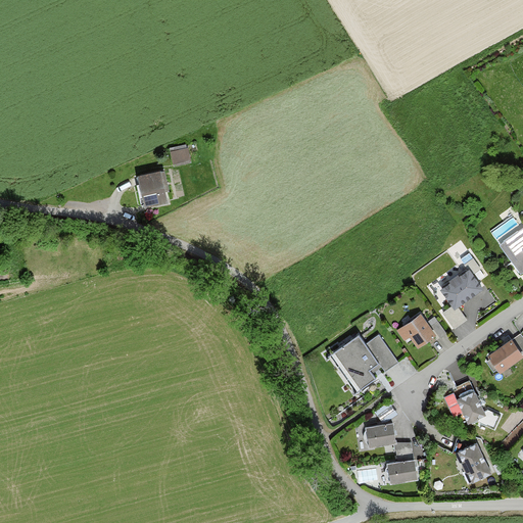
[(188,151),(171,154),(174,169),(190,165),(188,151)]
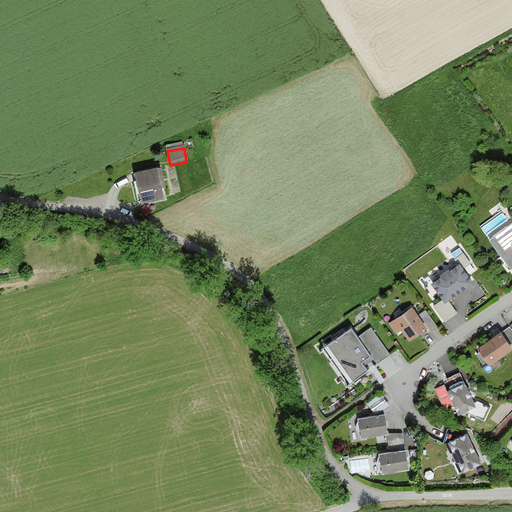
[(165,200),(159,170),(136,174),(142,204),(165,200)]
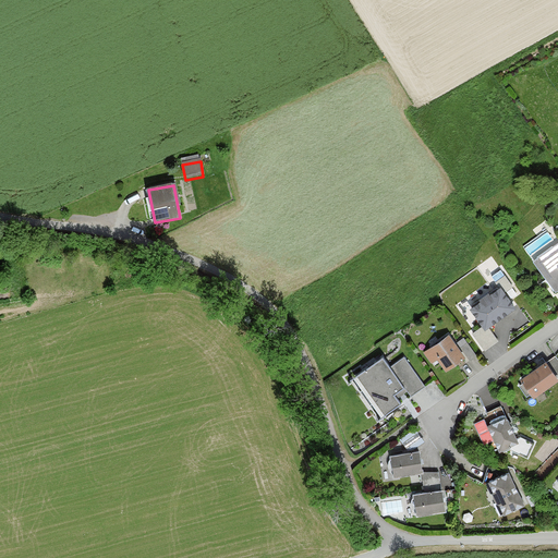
[(557,243),(533,262),(555,293),(557,291),(557,243)]
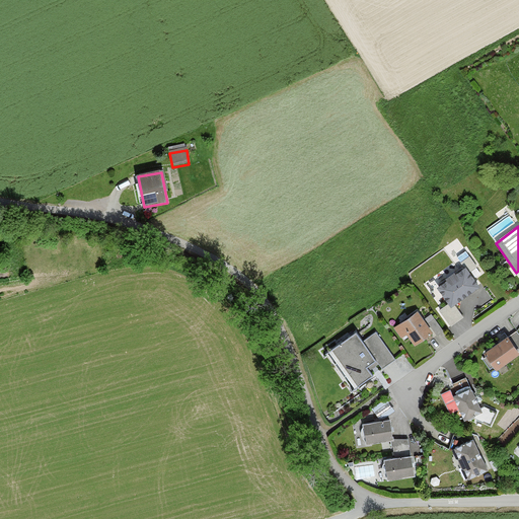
[(476,268),(469,257),(459,264),(463,269),(447,280),(448,281),(438,287),(452,308),(480,289),(469,273),(476,268)]
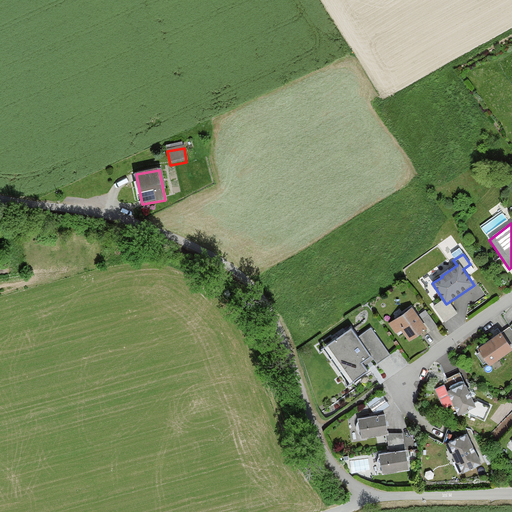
[(418,316),(413,308),(388,324),(395,334),(401,330),(409,342),(424,332),(423,330),(426,328),(429,333),(436,328),(425,311),(418,316)]
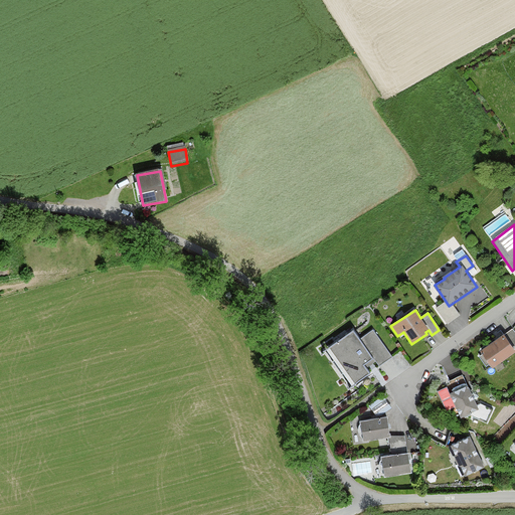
[(514,348),(514,334),(512,330),(482,350),(493,368),(514,353),(514,350),(514,349),(514,348)]
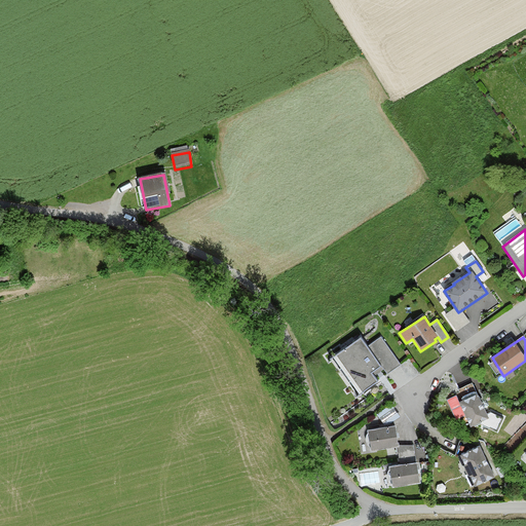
[(400,365),(381,338),(368,346),(363,338),(331,360),(357,397),(378,381),(372,372),(381,366),(386,374),(400,365)]
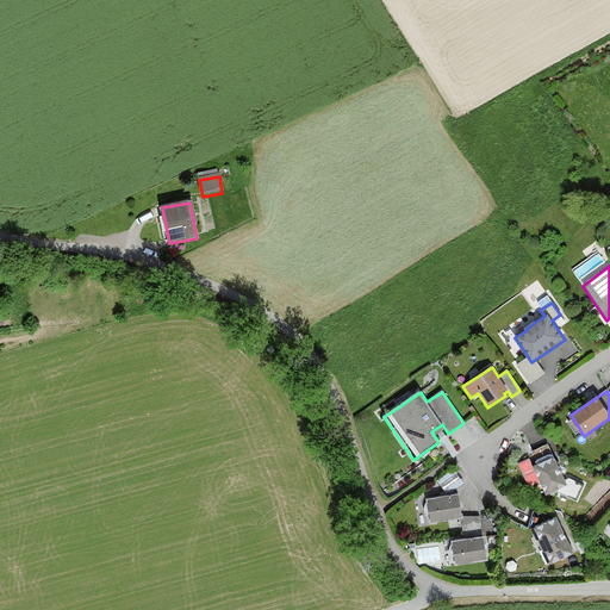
[(584,486),(564,475),(555,458),(552,459),(546,446),(531,453),(537,466),(523,472),(531,489),(541,484),(547,496),(553,492),(574,504),(584,486)]
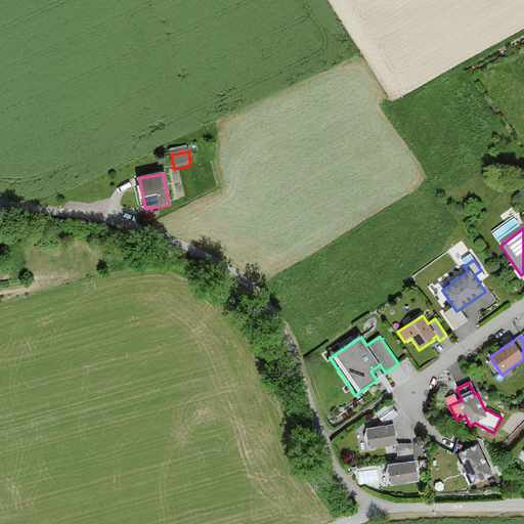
[(397,415),(388,403),(375,415),(384,425),(397,415)]
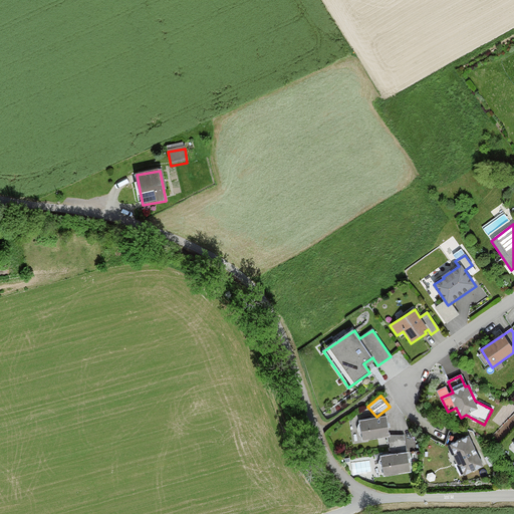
[(389,437),(387,417),(359,422),(363,441),(389,437)]
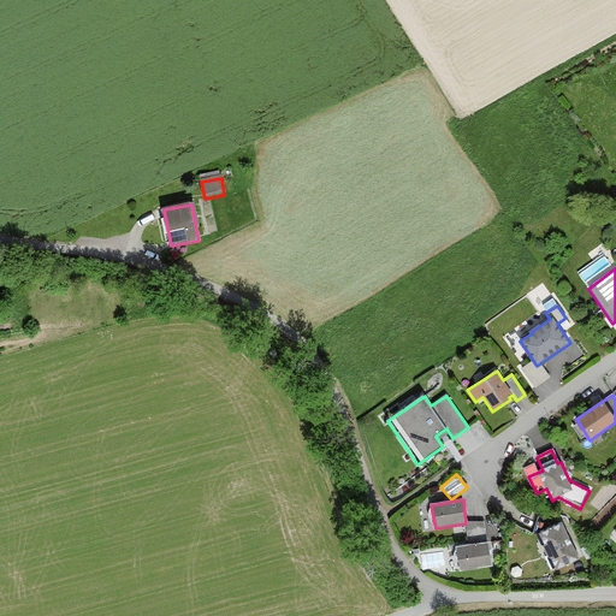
[(485,522),(465,525),(467,543),(487,540),(485,522)]
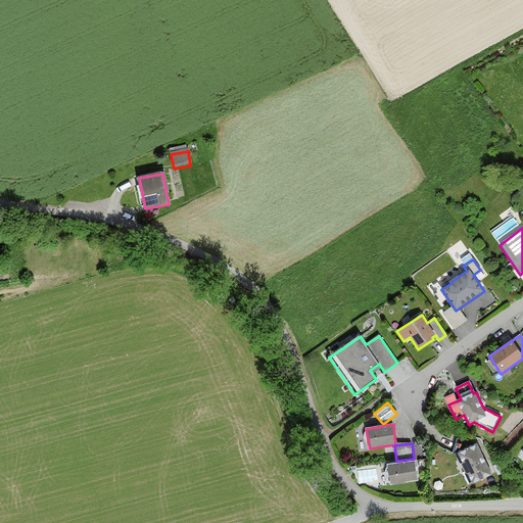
[(492,475),(478,444),(459,453),(473,484),(492,475)]
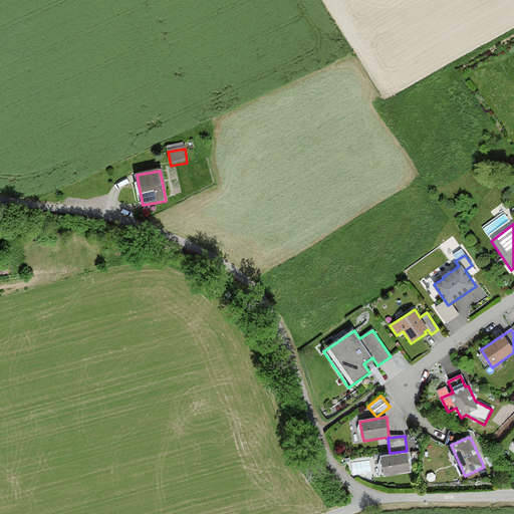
[(411,472),(408,453),(381,456),(383,476),(411,472)]
